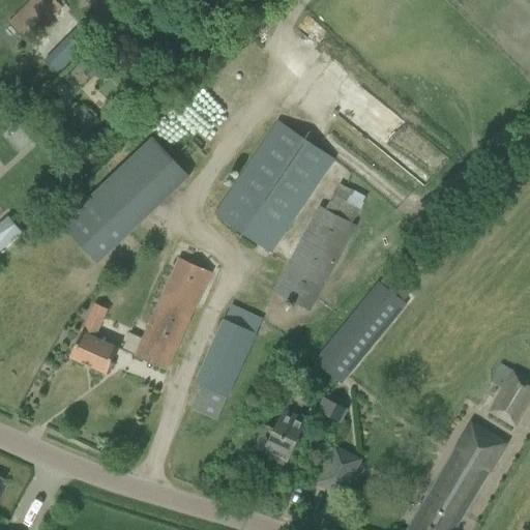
[(31,0),(8,24),(28,43),(62,8),(54,0),(31,0)]
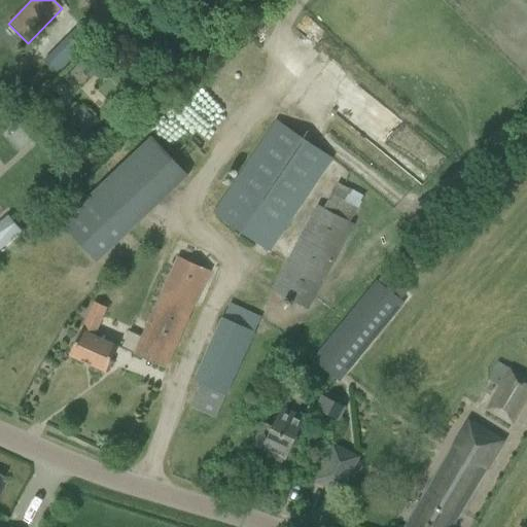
[(45,62),(55,72),(70,57),(61,46),(45,62)]
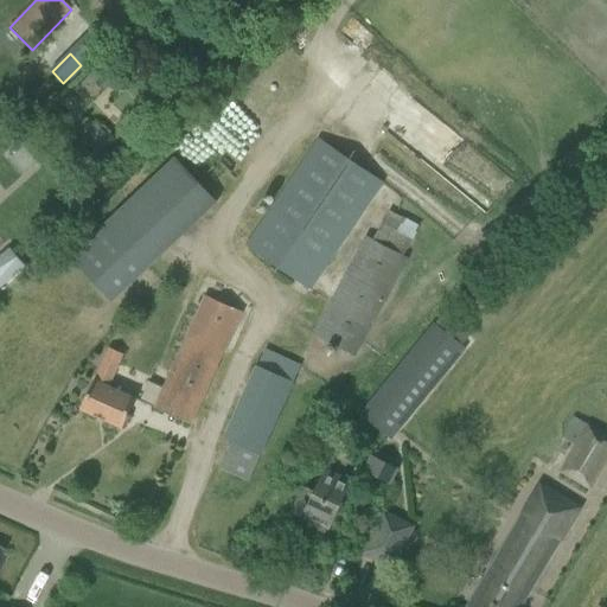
[(68,100),(66,106),(70,109),(75,108),(76,103),(72,98),(68,100)]
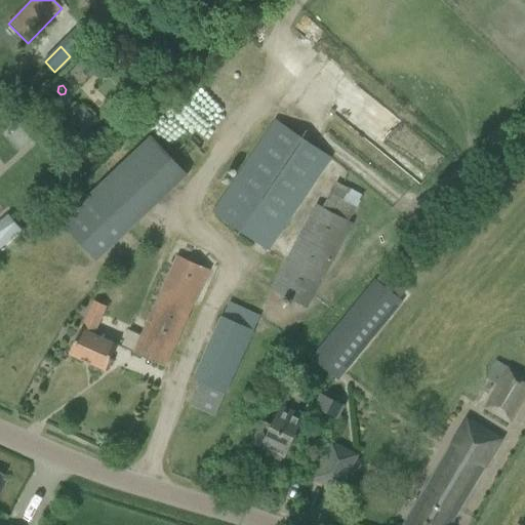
[(95,123),(78,106),(61,123),(78,142),(95,123)]
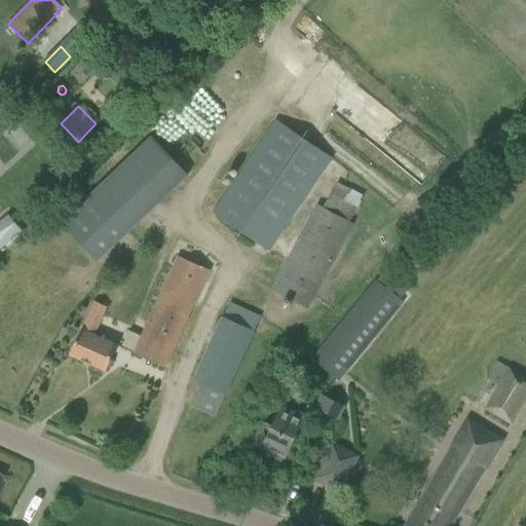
[(233,185),(213,215),(270,252),(333,159),(275,120),(233,185)]
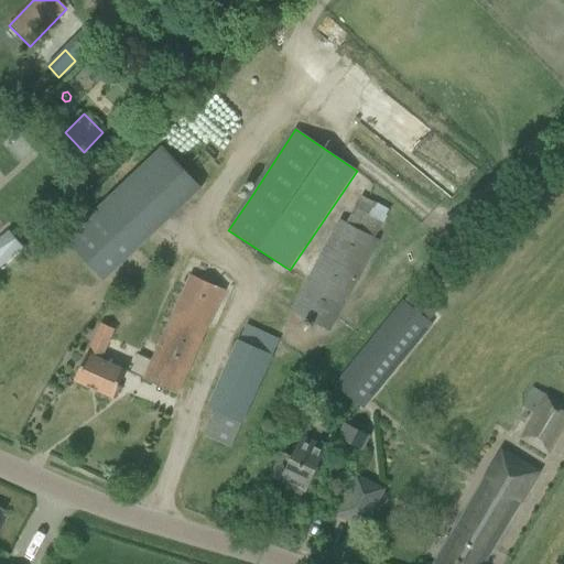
[(162,148),(64,240),(104,282),(203,190),(162,148)]
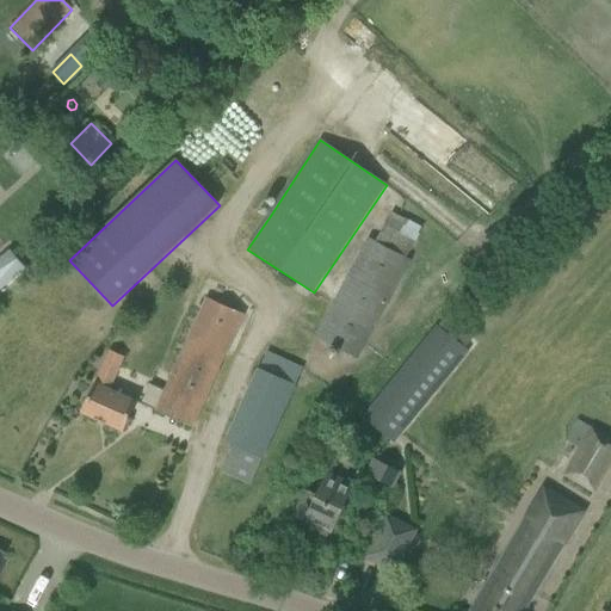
[(375,241),(368,238),(315,334),(359,358),(412,261),(407,259),(424,230),(392,213),(375,241)]
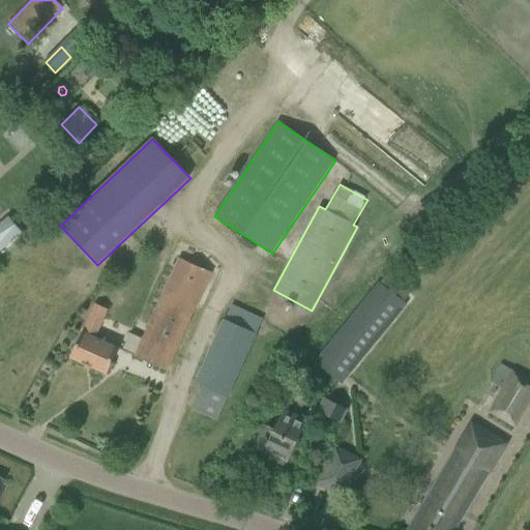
[(0,252),(21,235),(7,218),(0,225),(0,252)]
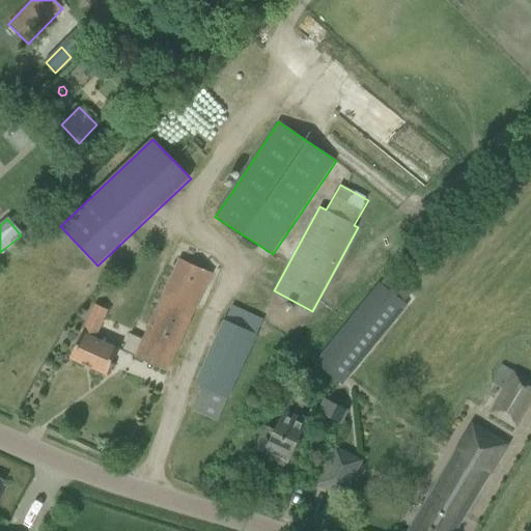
[(177,259),(142,340),(130,335),(122,352),(137,357),(167,370),(211,273),(177,259)]
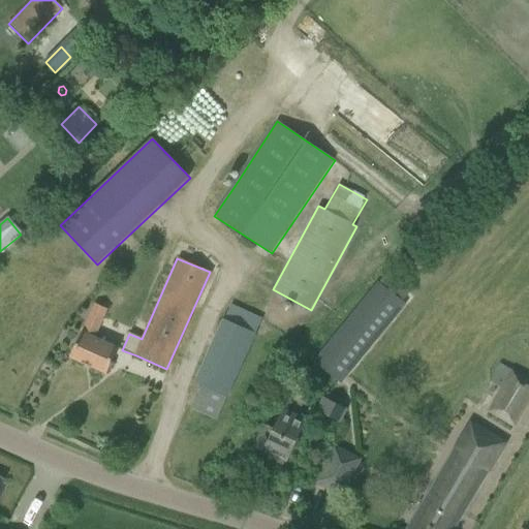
[(390,270),(315,366),(341,383),(406,304),(403,301),(413,288),(406,283),(390,270)]
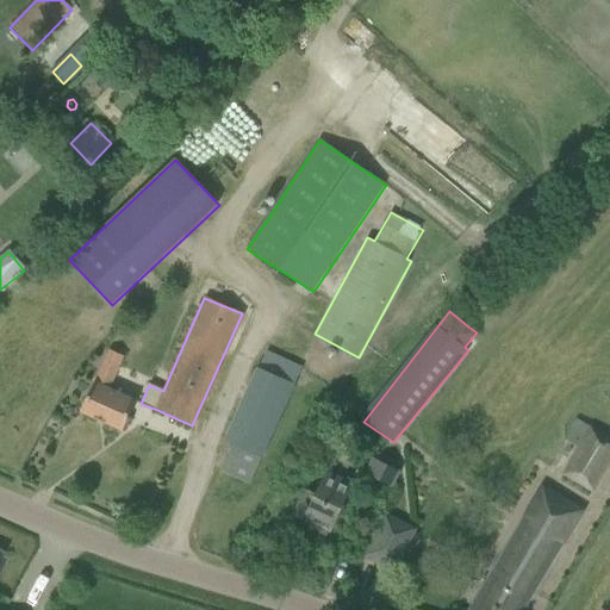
[(134,398),(111,390),(124,356),(110,350),(94,384),(81,412),(122,430),(131,408),(134,398)]
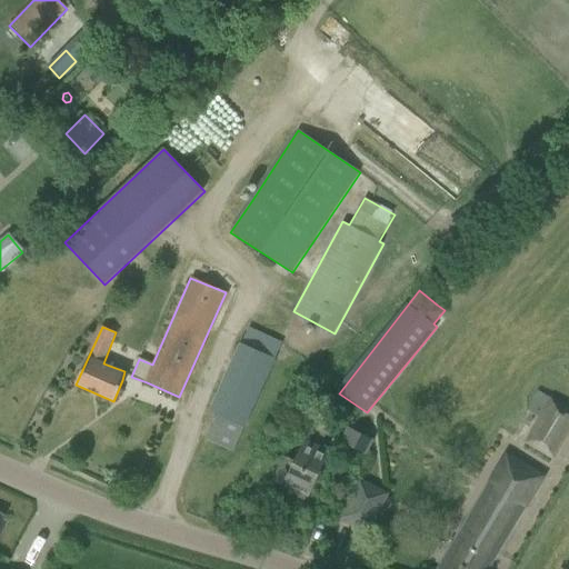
[(231,451),(282,343),(249,328),(210,411),(218,415),(207,439),(231,451)]
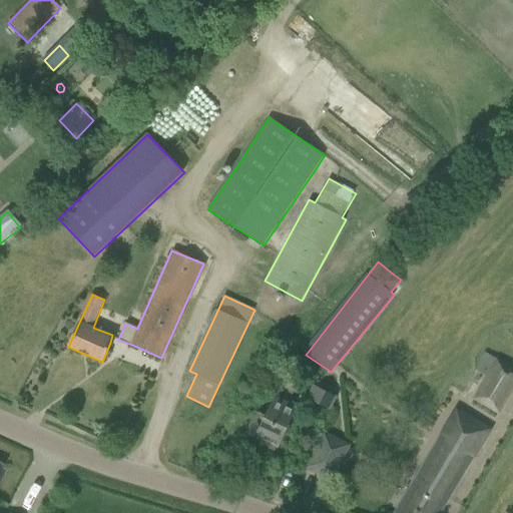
[(512,392),(512,367),(496,358),(473,400),(500,415),(512,392)]
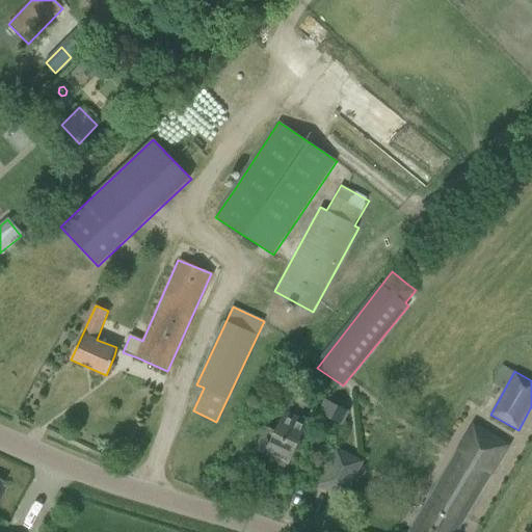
[(323,400),(317,413),(341,425),(348,411),(323,400)]
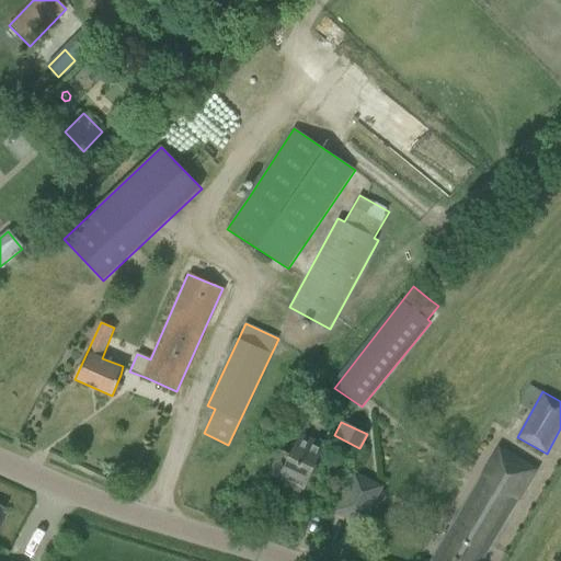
[(278,448),(268,474),(287,482),(285,487),(300,493),(302,489),(305,490),(323,447),(299,436),(292,453),(278,448)]
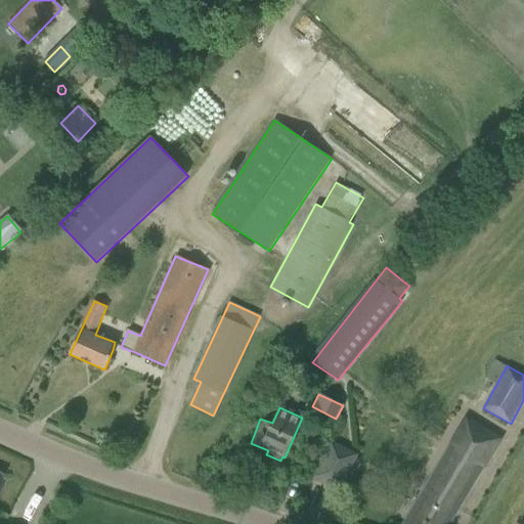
[(426,486),(412,511),(403,523),(446,523),(496,438),(465,420),(435,470),(426,486)]
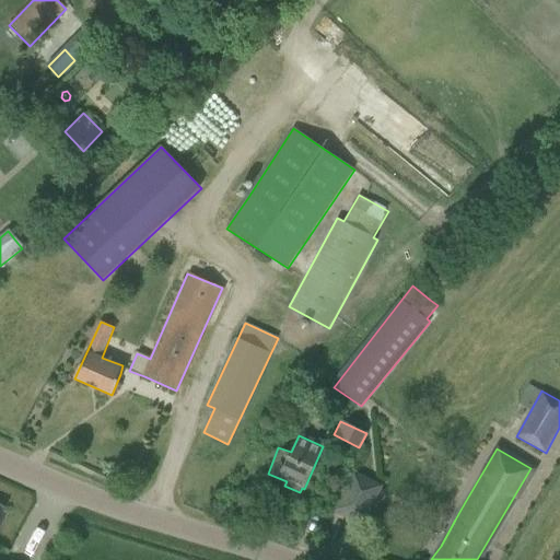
[(362,523),(381,486),(353,473),(335,510),(362,523)]
